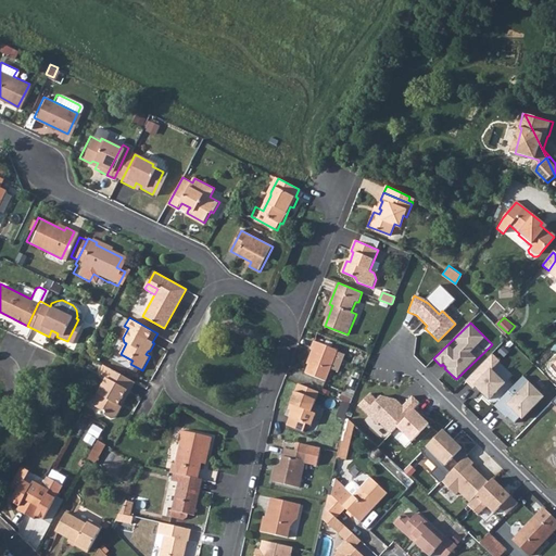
[(314,350),(306,371),(327,379),(331,368),(338,370),(344,354),(338,351),(338,349),(315,340),(312,349),(314,350)]
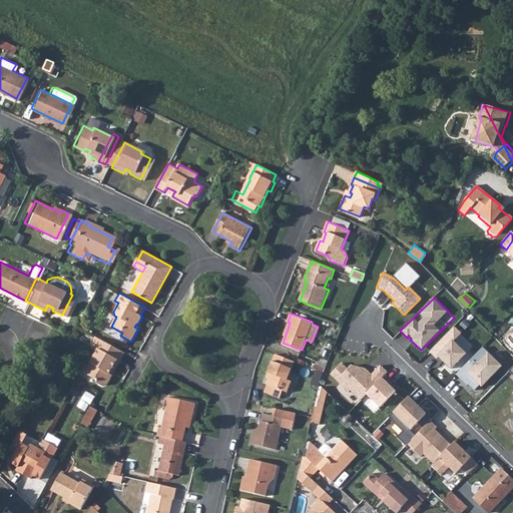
[(432,351),(455,374),(470,359),(454,343),(462,335),(455,328),(432,351)]
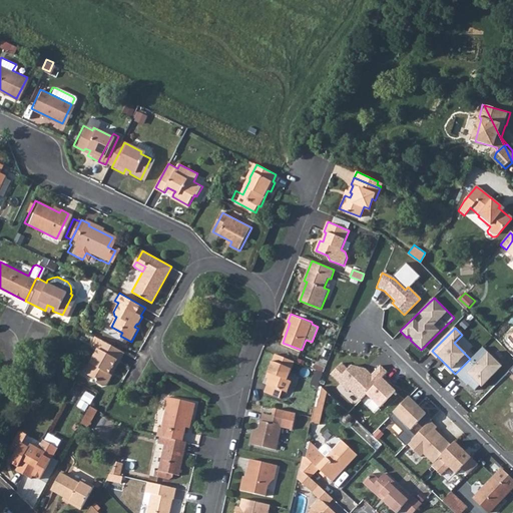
[(104,340),(99,348),(86,373),(92,376),(93,374),(97,376),(97,378),(99,384),(103,386),(107,384),(113,374),(111,373),(119,360),(120,361),(125,352),(104,340)]
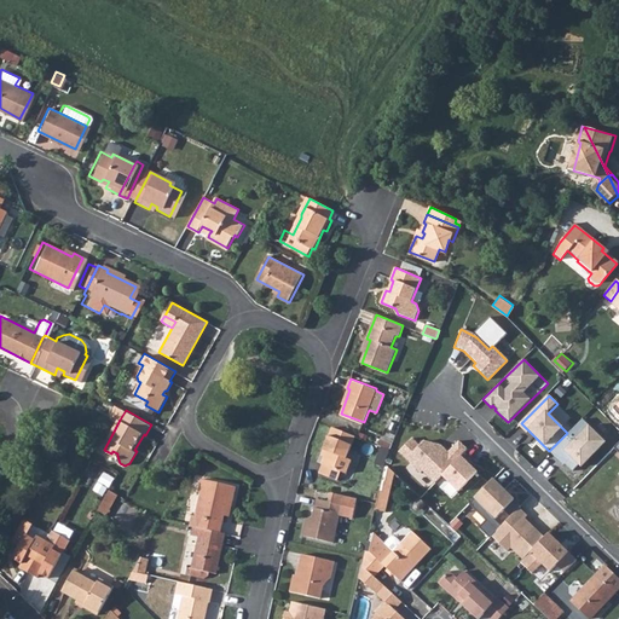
[(549,451),(548,452),(572,475),(606,441),(583,418),(567,433),(549,451)]
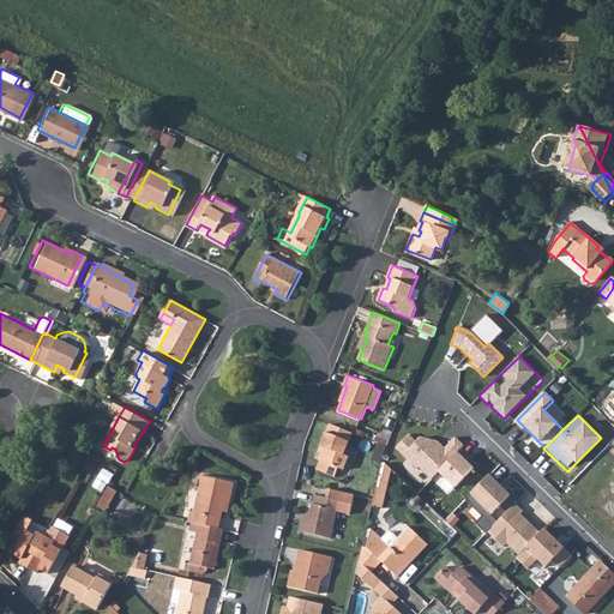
[(354,432),(331,423),(321,445),(325,446),(320,459),(323,461),(318,470),(335,476),(339,467),(344,469),(349,456),(344,455),(354,432)]
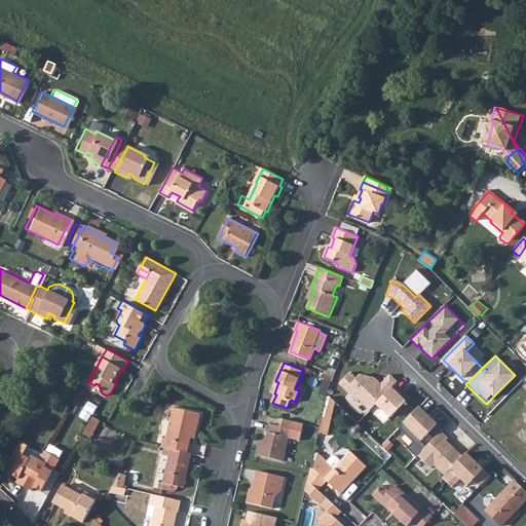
[(370,412),(376,407),(392,389),(399,382),(390,376),(381,384),(376,379),(361,376),(358,380),(350,373),(341,384),(370,412)]
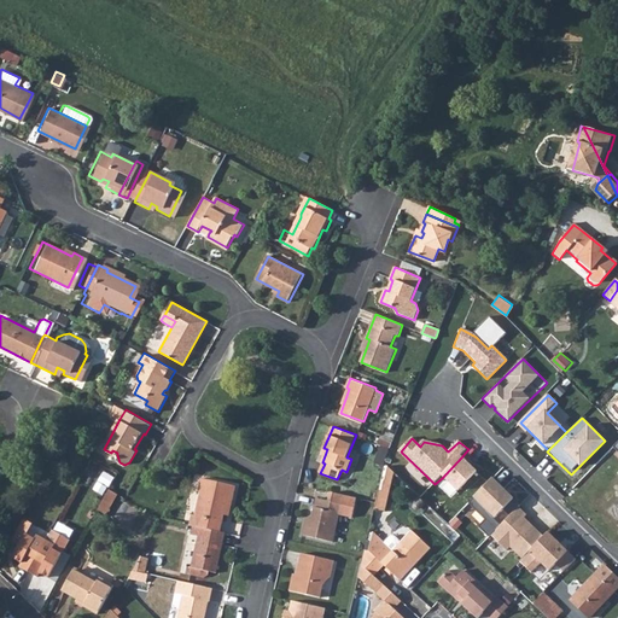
[(478,474),(461,458),(442,478),(458,494),(478,474)]
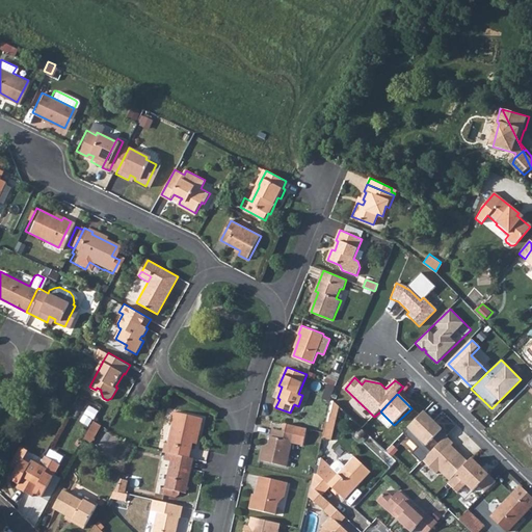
[(333,402),(327,425),(337,433),(341,409),(333,402)]
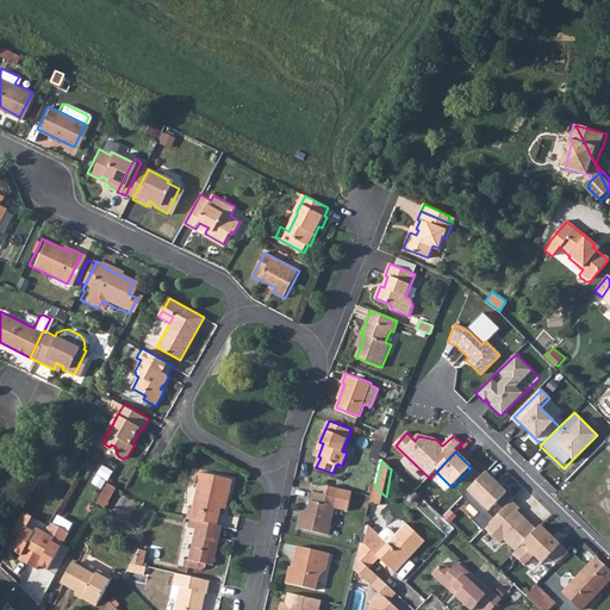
[(95,484),(105,487),(113,470),(104,466),(95,484)]
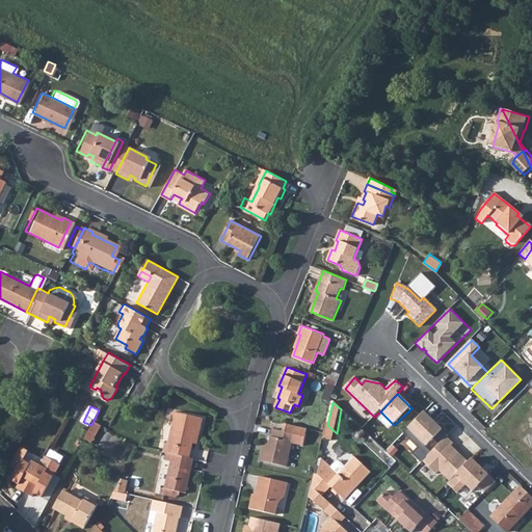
[(166,442),(164,451),(168,452),(190,457),(195,435),(200,436),(204,418),(174,410),(171,422),(174,423),(169,442),(166,442)]
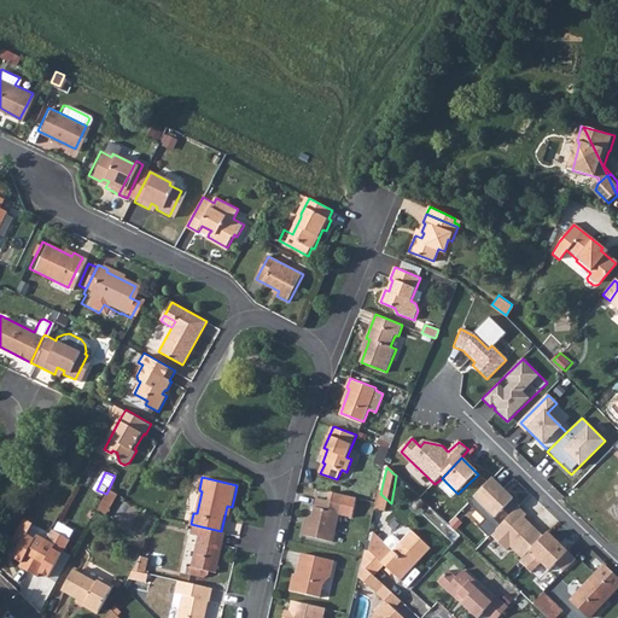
[(493,481),(474,500),(495,522),(514,501),(493,481)]
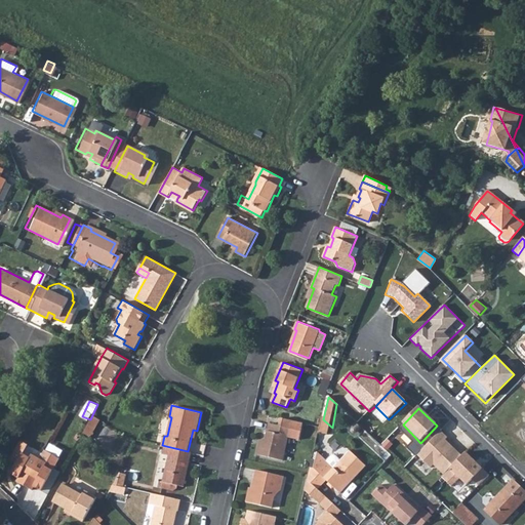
[(92,417),(84,433),(90,436),(98,420),(92,417)]
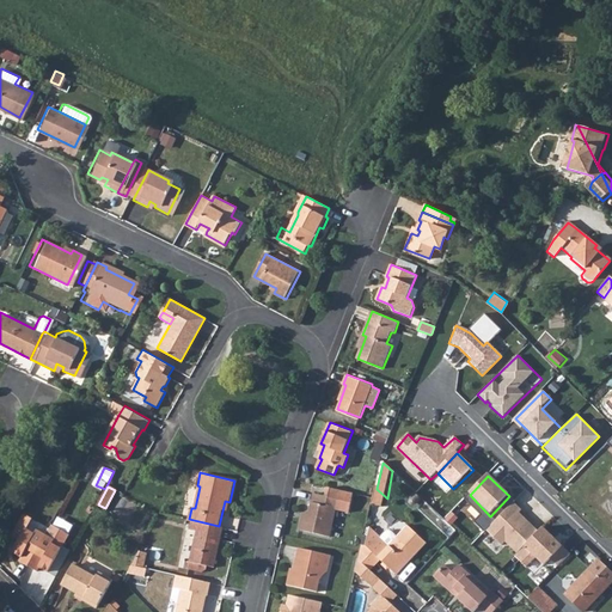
[(310,518),(303,515),(300,528),(331,536),(340,499),(316,493),(311,512),(310,518)]
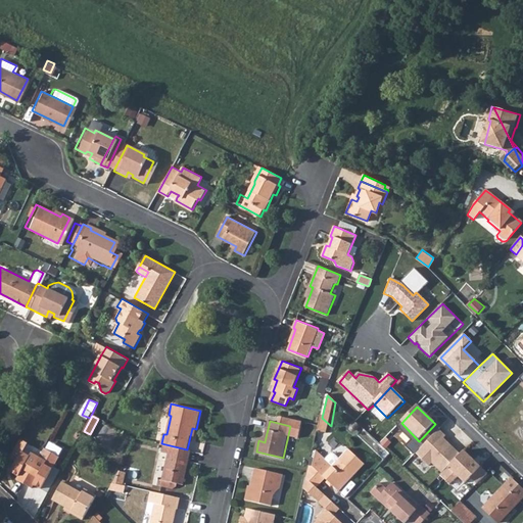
[(430,464),(442,475),(462,456),(442,437),(444,435),(439,431),(416,454),(429,465),(430,464)]
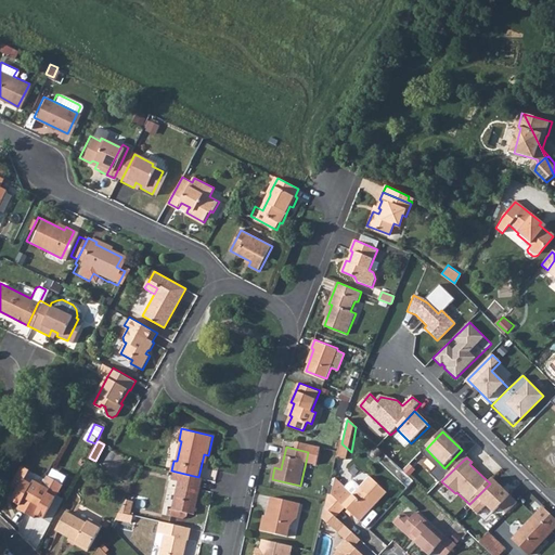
[(20,468),(9,489),(17,493),(12,503),(20,507),(17,510),(26,515),(35,519),(37,516),(44,520),(57,497),(64,485),(48,476),(42,486),(33,481),(31,485),(25,480),(29,473),(20,468)]
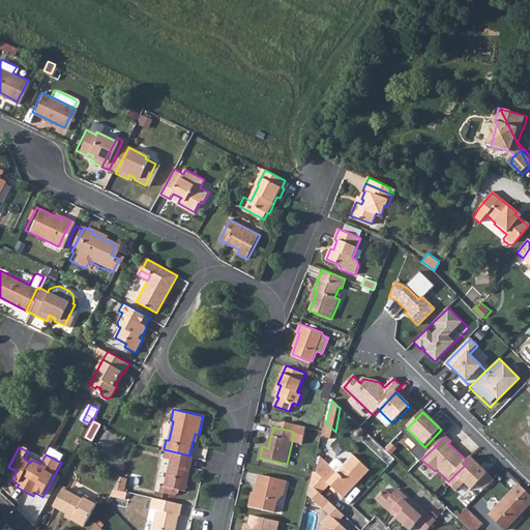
[(189,455),(168,450),(166,459),(172,460),(165,491),(175,494),(180,492),(180,488),(186,489),(195,457),(189,455)]
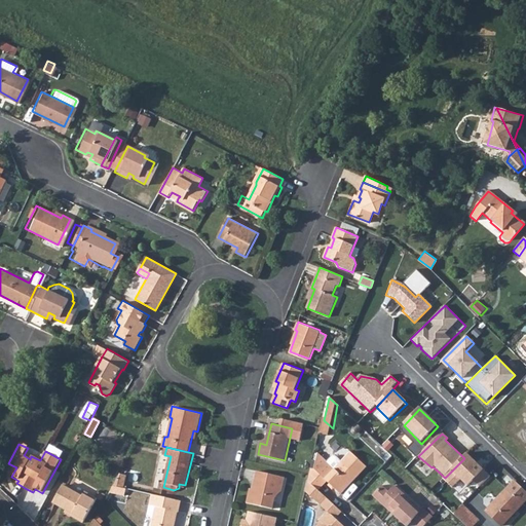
[(311,475),(309,483),(316,489),(325,481),(341,495),(367,468),(350,453),(333,472),(315,456),(311,475)]
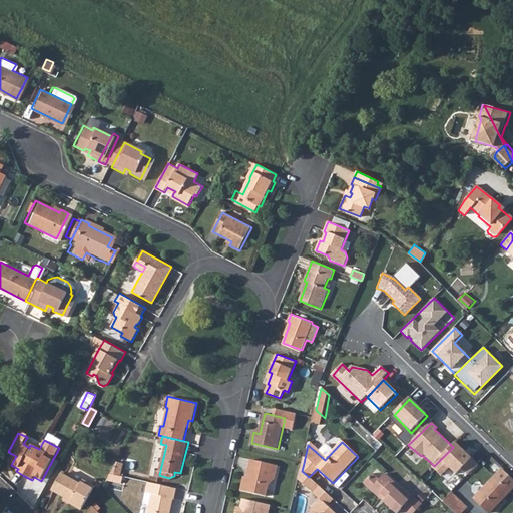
[(434,466),(433,467),(443,476),(450,469),(457,475),(463,469),(470,476),(479,466),(456,443),(453,447),(434,466)]
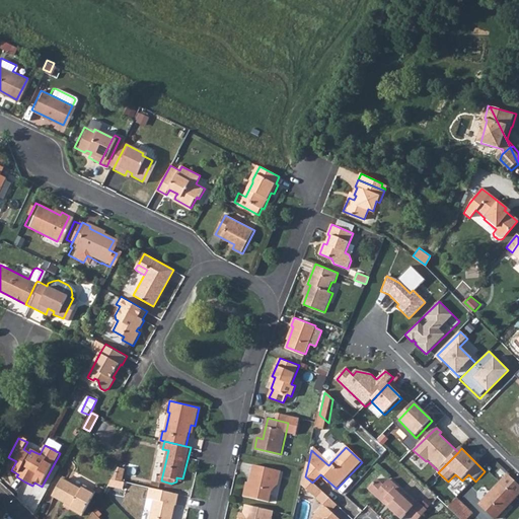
[(246,482),(243,494),(269,500),(271,489),(278,483),(280,469),(253,463),(251,472),(252,472),(250,482),(246,482)]
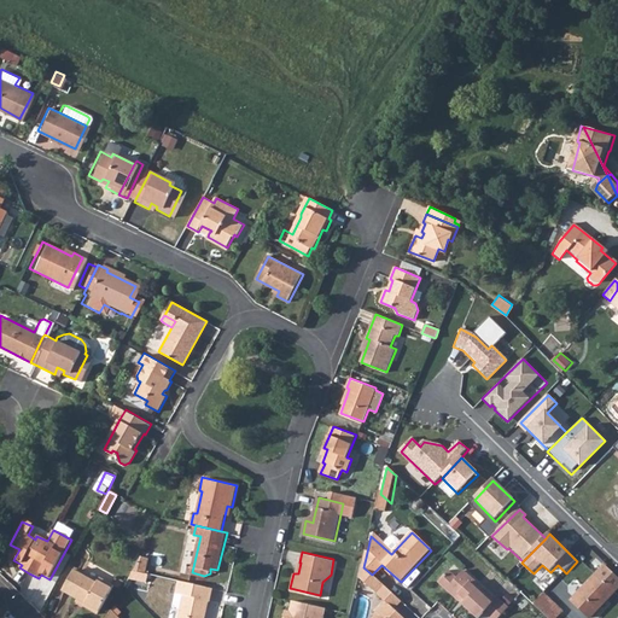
[(64,553),(50,579),(58,584),(73,558),(64,553)]
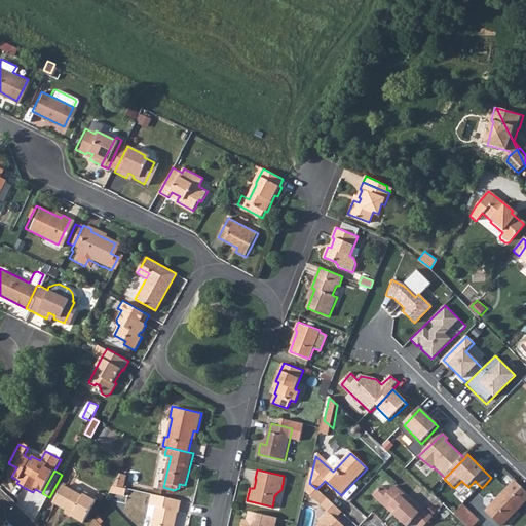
[(120,473),(114,485),(118,485),(125,487),(128,474),(120,473)]
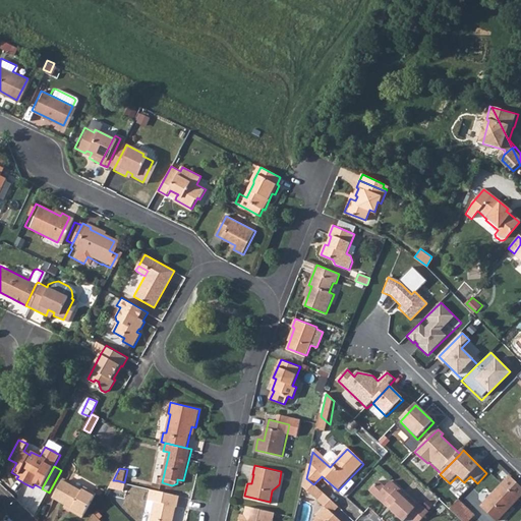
[(520,487),(507,474),(476,506),(491,520),(495,520),(520,494),(520,487)]
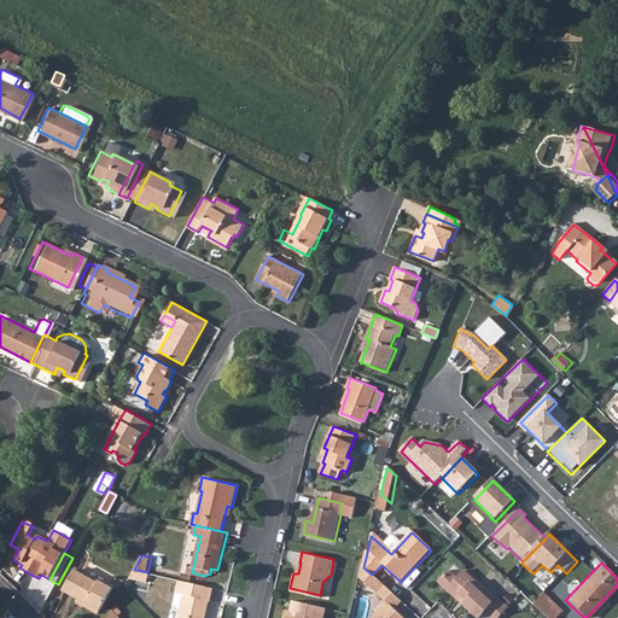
[(372,575),(363,567),(361,581),(386,602),(373,616),(374,617),(373,617),(403,617),(396,610),(402,602),(385,587),(372,575)]
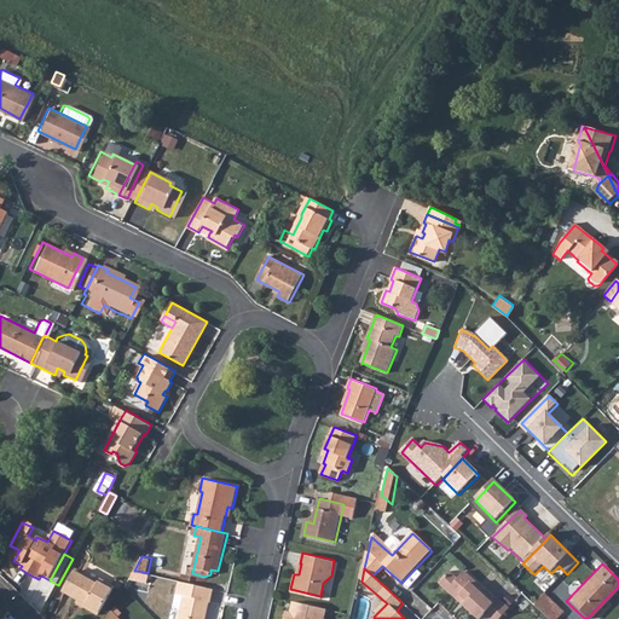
[(76,571),(65,593),(87,605),(86,607),(100,615),(116,586),(102,578),(99,583),(76,571)]
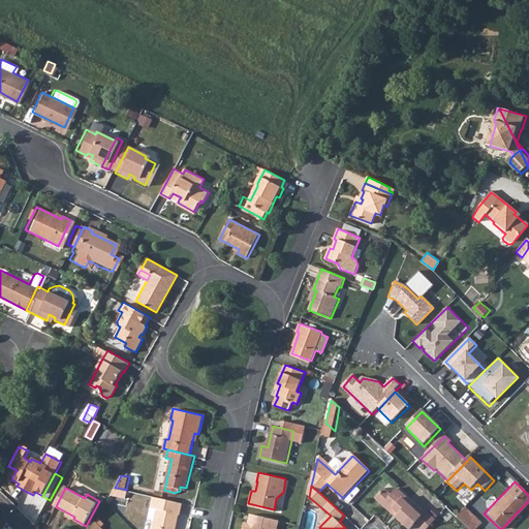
[(126,490),(119,488),(117,496),(127,498),(128,491),(126,490)]
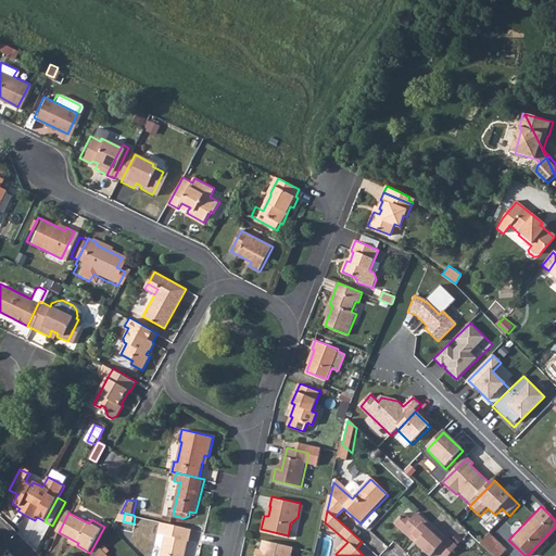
[(429,555),(434,552),(438,555),(449,555),(457,547),(447,538),(444,541),(417,516),(411,522),(403,515),(394,525),(427,555),(429,555)]
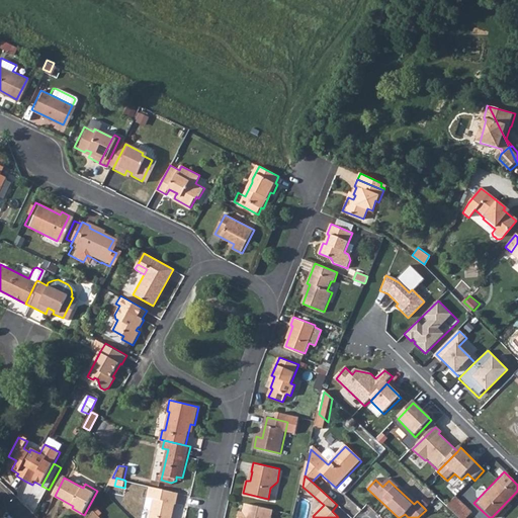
[(178,492),(150,486),(148,497),(153,498),(148,517),(171,517),(174,509),(171,509),(173,502),(176,503),(178,492)]
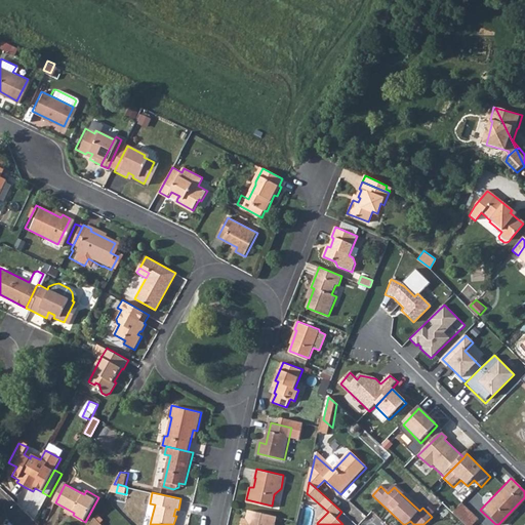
[(185,499),(182,510),(191,512),(194,502),(185,499)]
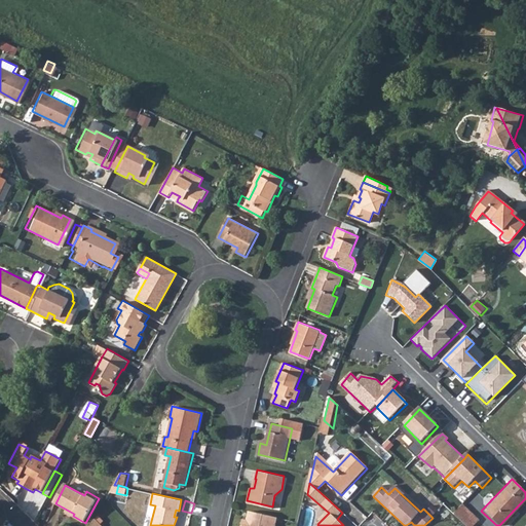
[(462,504),(453,514),(466,525),(472,525),(479,520),(462,504)]
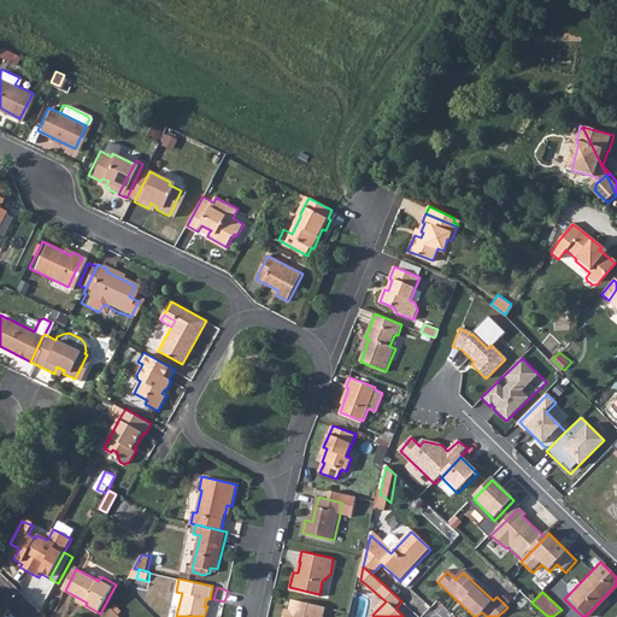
[(322,616),(325,606),(292,598),(289,607),(285,607),(282,616),(322,616)]
